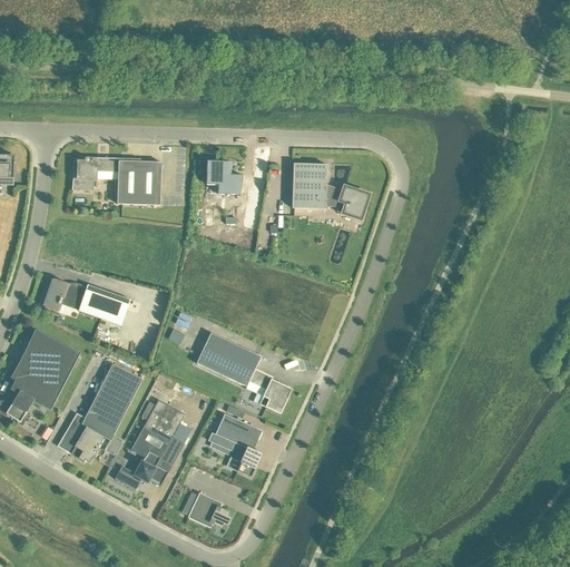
[(0,183),(13,184),(15,154),(0,153),(0,183)]
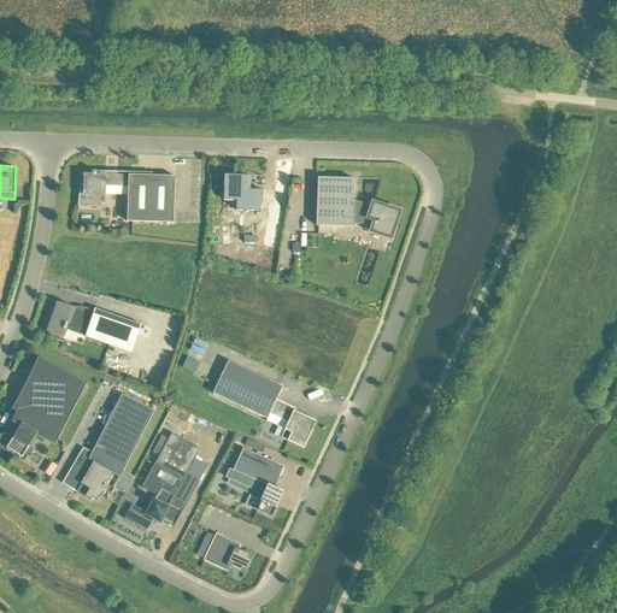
[(92,171),(92,174),(84,172),(84,182),(81,182),(80,182),(77,204),(78,204),(101,205),(101,193),(104,193),(104,183),(128,184),(127,219),(174,220),(198,222),(198,170),(175,170),(175,174),(152,174),(152,170),(94,169),(93,169),(92,170),(92,171)]
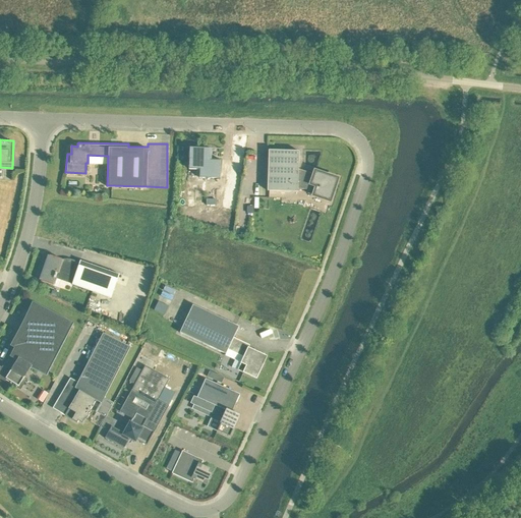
[(198,175),(220,176),(220,158),(211,157),(211,147),(189,146),(188,167),(199,168),(198,175)]
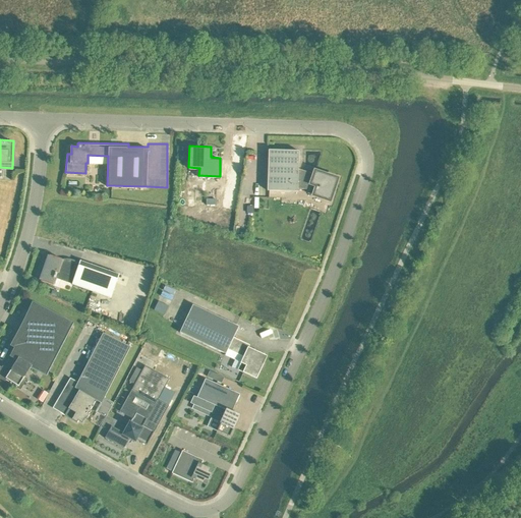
[(308,187),(307,191),(330,198),(337,176),(314,169),(313,172),(298,167),(298,149),(268,148),(267,188),(297,189),(297,187),(308,187)]
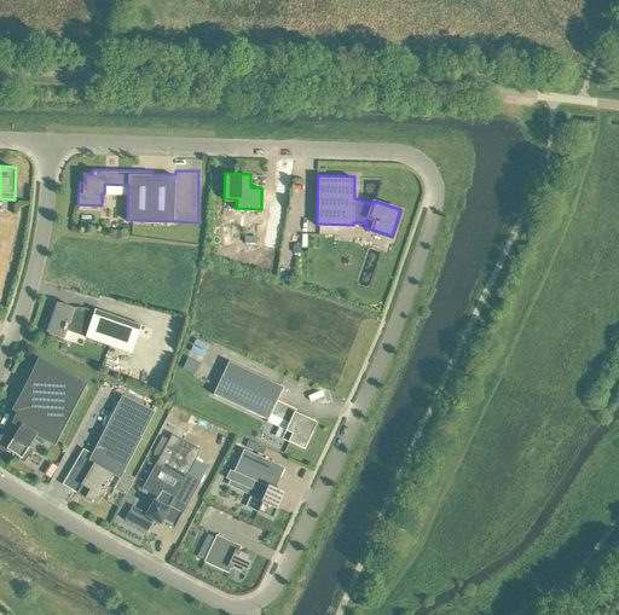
[(58,301),(48,331),(63,336),(65,328),(76,331),(79,324),(88,328),(85,335),(132,352),(138,332),(142,323),(94,307),(93,313),(58,301)]
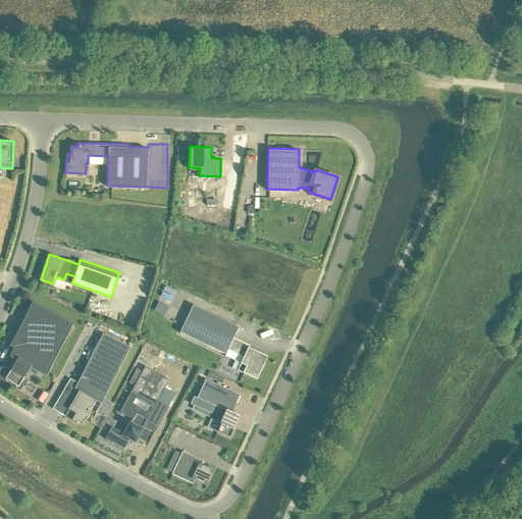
[(16,359),(11,368),(3,363),(0,367),(0,373),(19,386),(24,378),(23,377),(31,366),(46,374),(73,321),(32,300),(28,309),(23,318),(18,327),(14,336),(9,345),(13,347),(9,355),(16,359)]
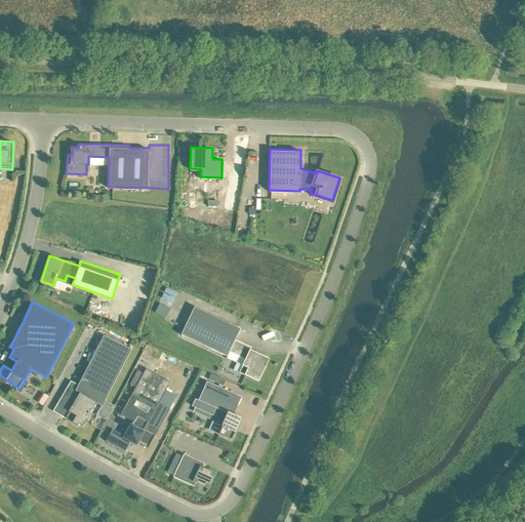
[(180,332),(227,355),(230,350),(245,357),(239,370),(258,379),(269,357),(250,348),(251,346),(235,337),(240,327),(194,305),(180,332)]
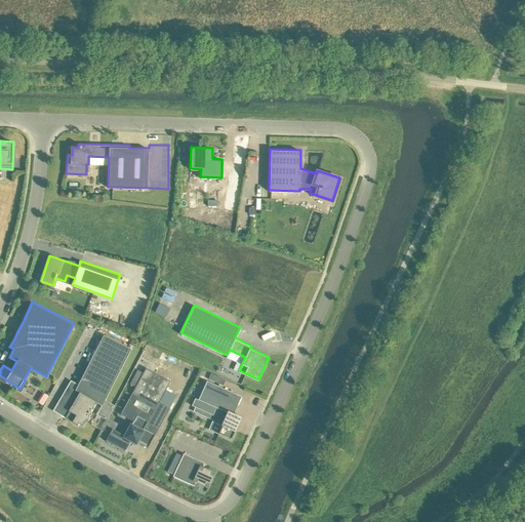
[(102,404),(131,348),(104,333),(78,384),(71,378),(52,409),(66,416),(67,414),(71,416),(70,419),(77,424),(78,422),(83,424),(86,418),(87,419),(89,415),(88,414),(96,401),(102,404)]
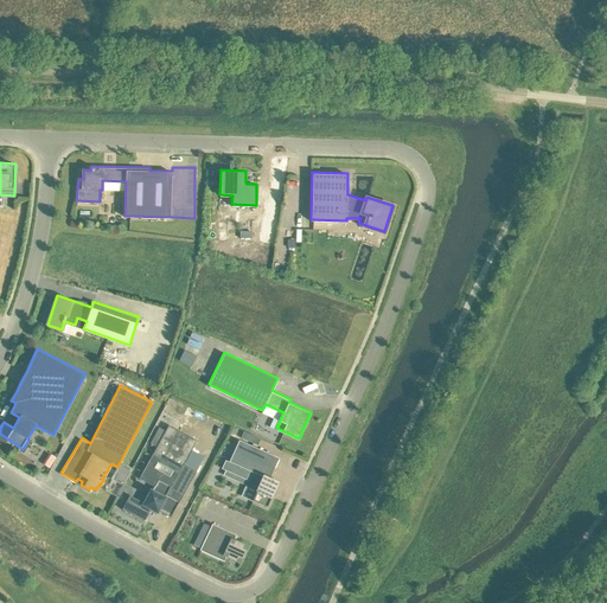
[(122,506),(122,507),(145,520),(151,507),(157,511),(158,508),(171,515),(197,469),(184,462),(190,450),(197,438),(168,423),(165,429),(159,425),(151,441),(157,444),(139,476),(153,485),(144,501),(129,494),(127,499),(122,506)]
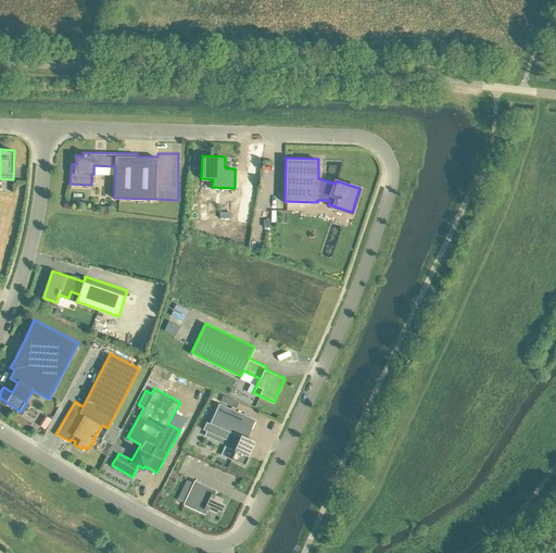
[(236,406),(238,401),(224,394),(220,400),(236,406)]
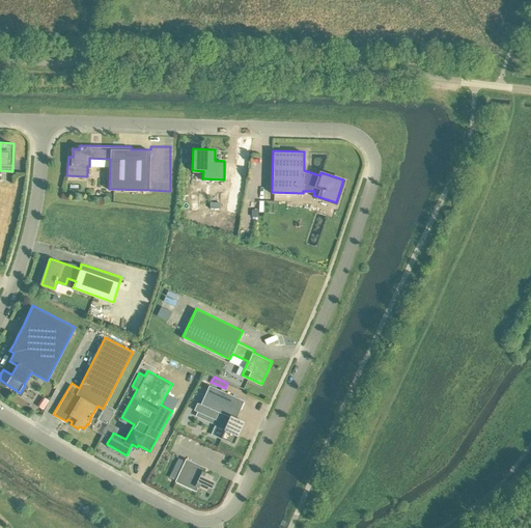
[(235,418),(244,399),(208,384),(196,413),(225,426),(221,437),(233,443),(244,421),(235,418)]
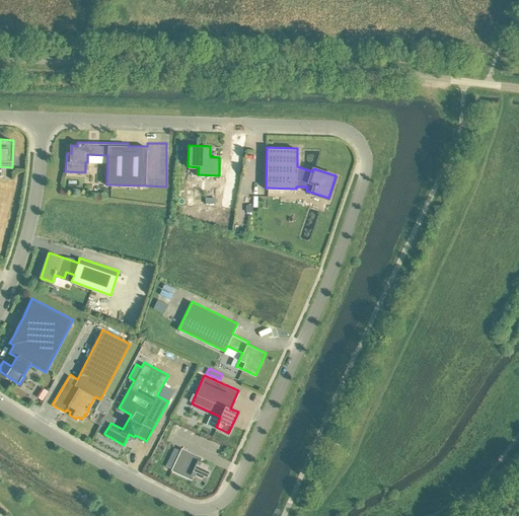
[(92,416),(100,421),(105,411),(96,407),(92,416)]
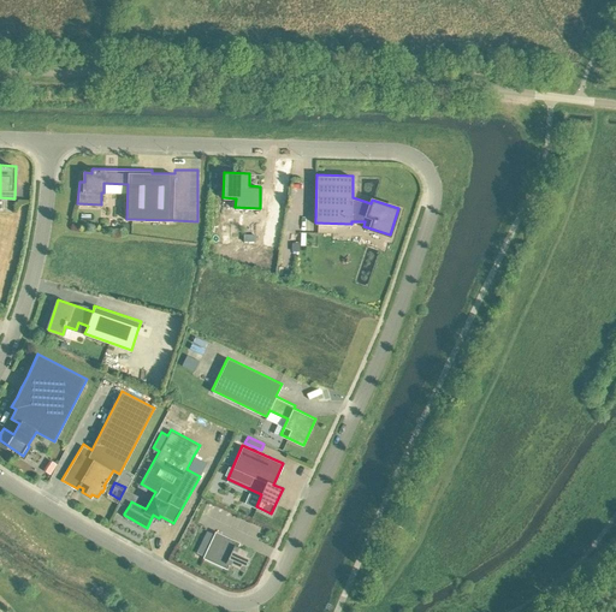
[(119,501),(116,509),(124,514),(129,506),(119,501)]
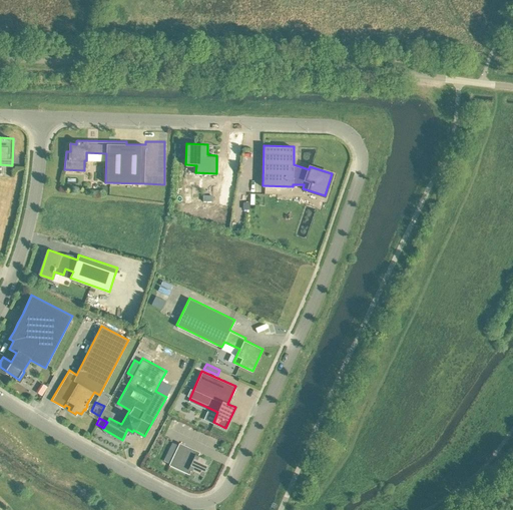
[(190,470),(202,475),(209,460),(197,455),(199,451),(179,442),(169,464),(189,473),(190,470)]
